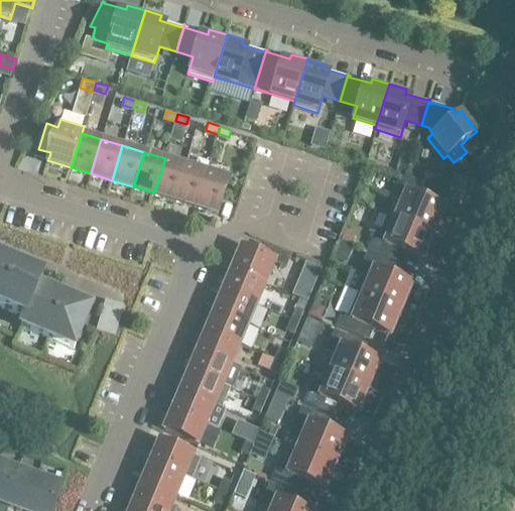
[(186,164),(165,158),(154,193),(175,200),(186,164)]
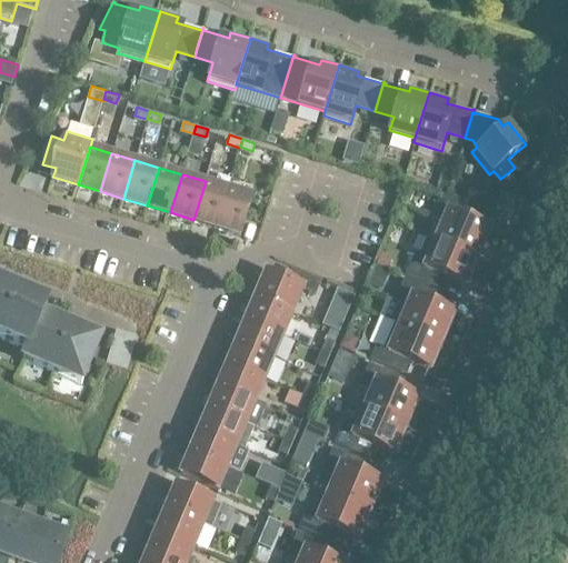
[(229,189),(206,181),(193,220),(217,227),(229,189)]
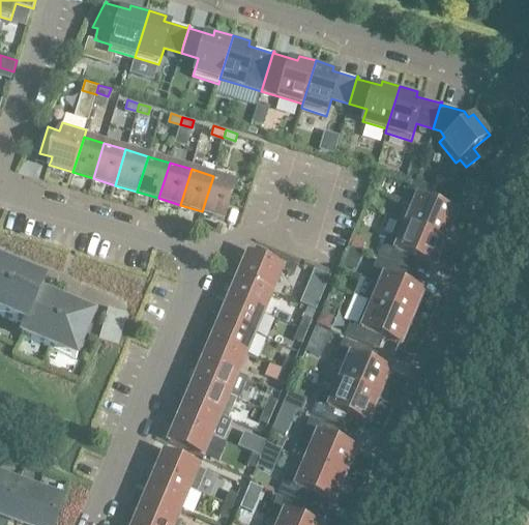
[(213,176),(202,211),(225,219),(235,182),(230,181),(232,174),(217,170),(215,176),(213,176)]
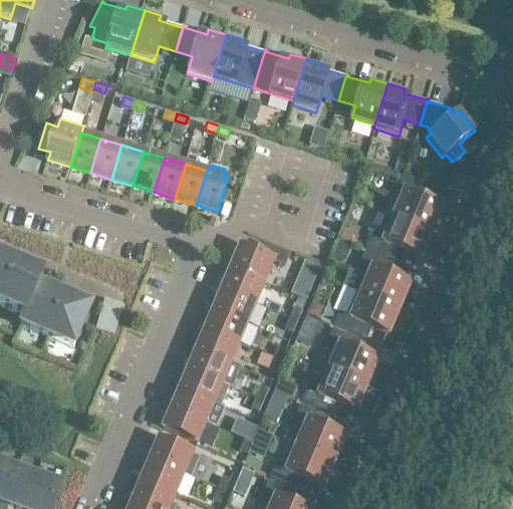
[(398,174),(389,195),(400,200),(394,214),(394,215),(432,231),(443,206),(426,200),(421,197),(426,183),(427,182),(405,175),(398,173),(398,174)]
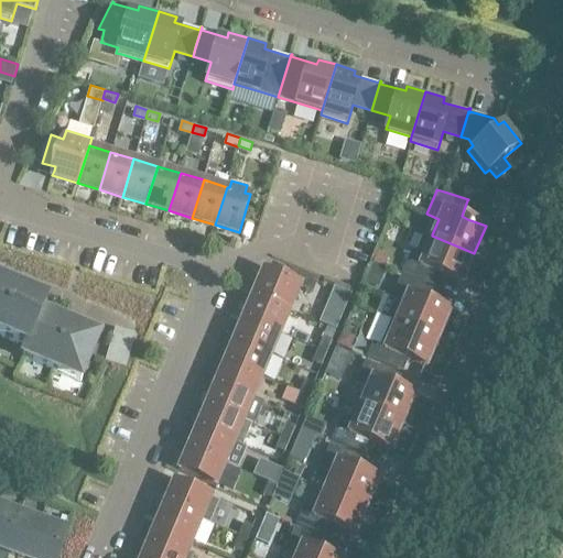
[(407,260),(402,270),(433,283),(439,271),(444,274),(462,281),(474,253),(432,236),(412,228),(407,239),(410,247),(412,248),(407,260)]
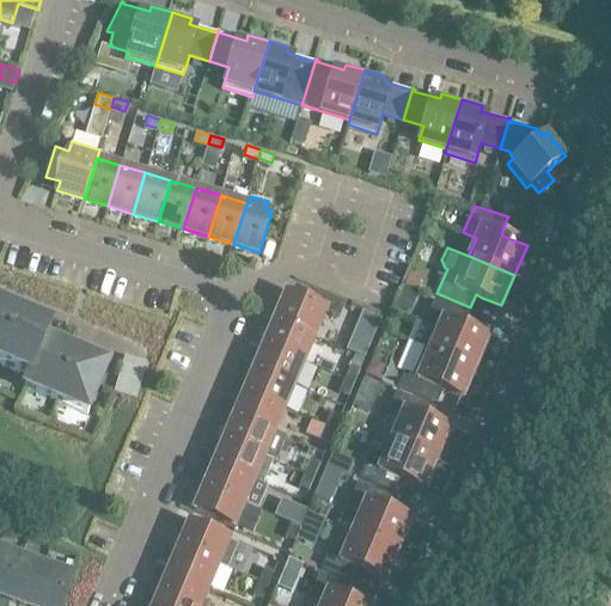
[(286,292),(275,318),(316,336),(327,308),(340,314),(346,301),(316,289),(310,301),(286,292)]
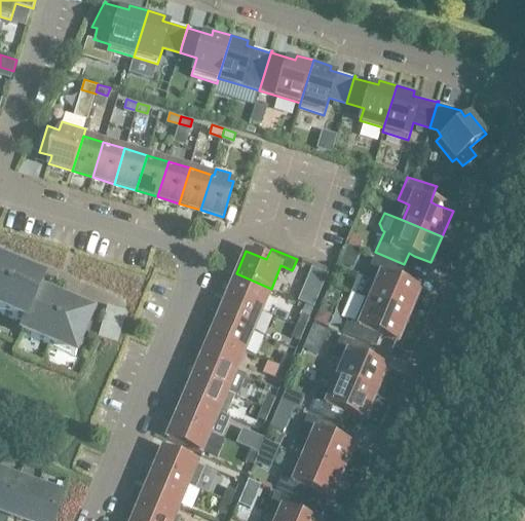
[(365,276),(365,277),(372,281),(365,296),(409,314),(419,290),(413,287),(397,280),(402,268),(403,267),(374,255),(374,257),(365,276)]
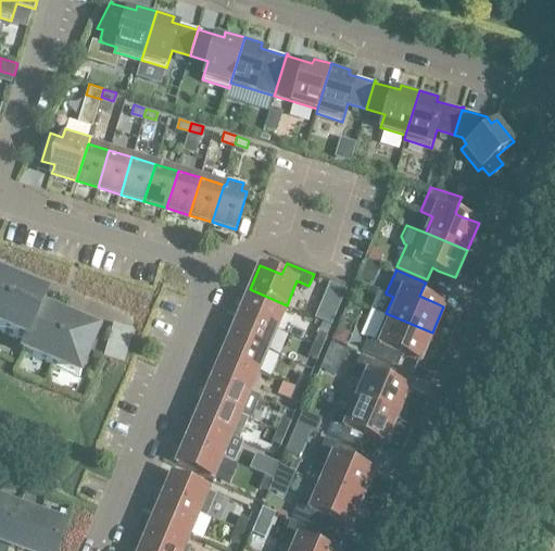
[(0,328),(27,340),(42,309),(47,299),(23,289),(27,279),(25,278),(24,280),(15,277),(13,285),(0,278),(0,328)]
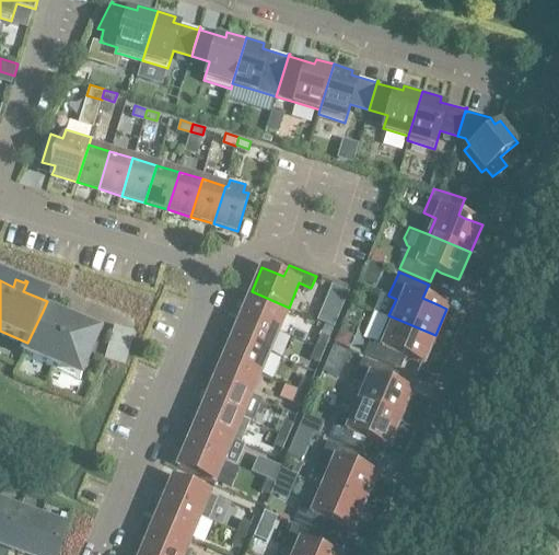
[(325,321),(334,325),(349,289),(333,282),(318,319),(325,321)]
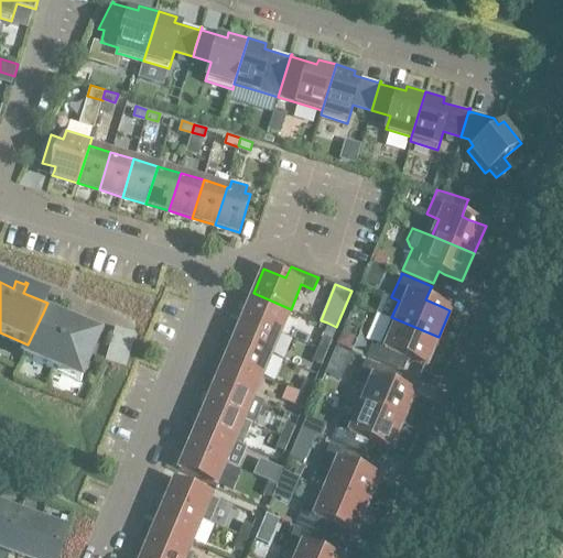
[(253,293),(245,315),(282,330),(291,309),(253,293)]
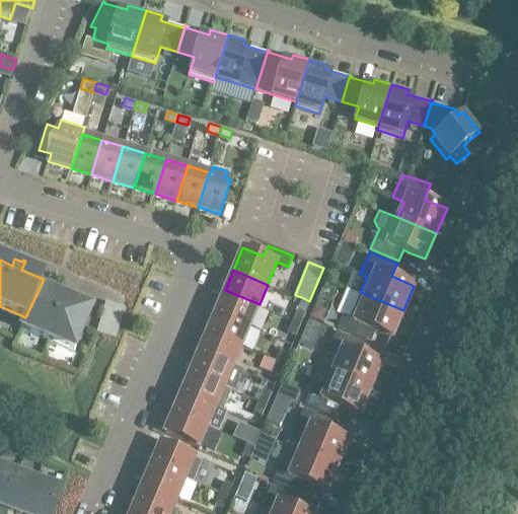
[(347,309),(357,286),(341,278),(330,302),(347,309)]
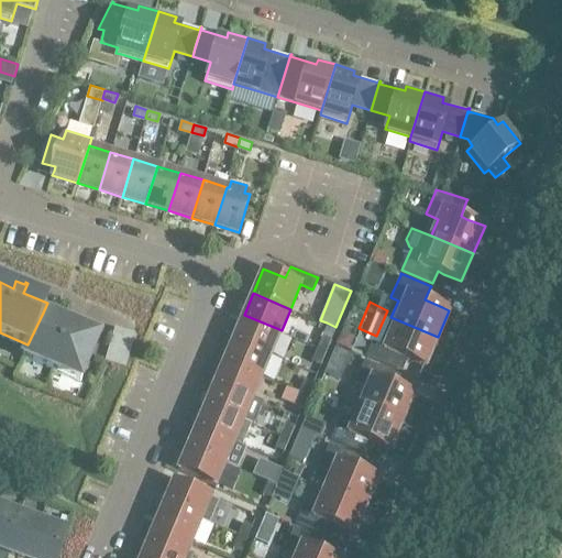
[(43,313),(28,345),(23,354),(81,379),(99,336),(76,326),(80,316),(77,315),(76,317),(68,314),(65,321),(43,313)]
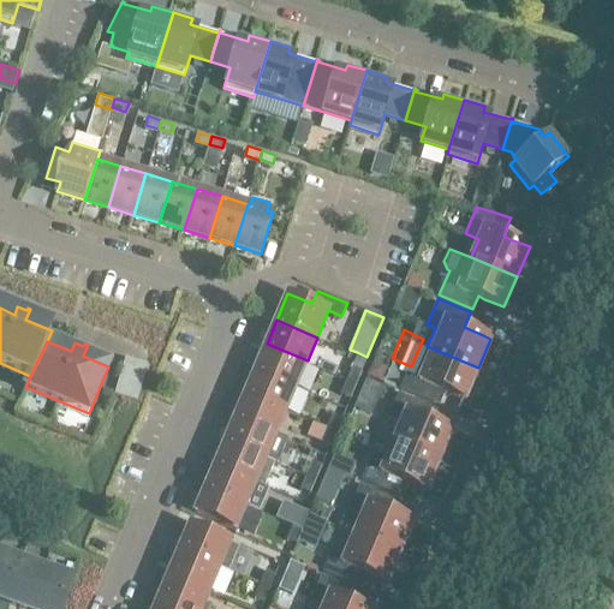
[(308,360),(267,344),(256,368),(297,384),(308,360)]
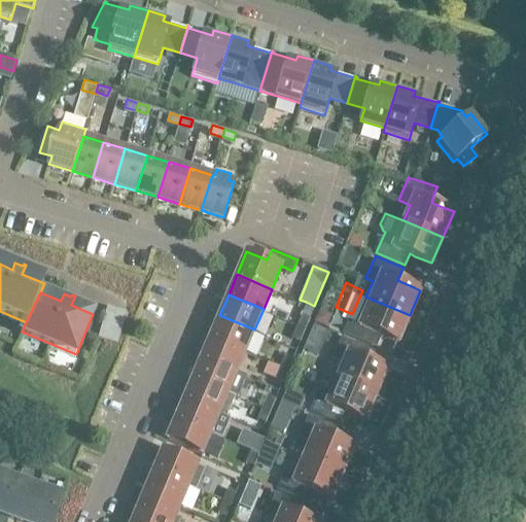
[(410,315),(365,297),(355,321),(348,319),(343,332),(372,344),(377,332),(399,341),(410,315)]
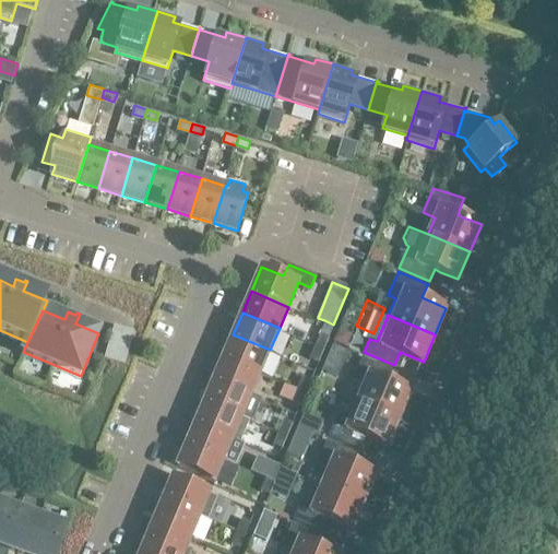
[(135,328),(115,322),(105,355),(126,362),(135,328)]
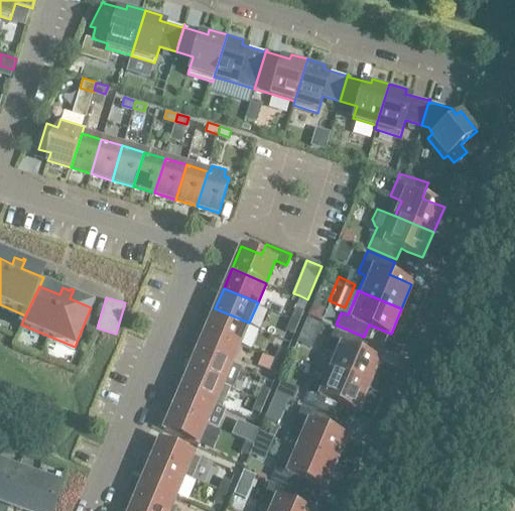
[(313,300),(308,313),(320,318),(326,306),(313,300)]
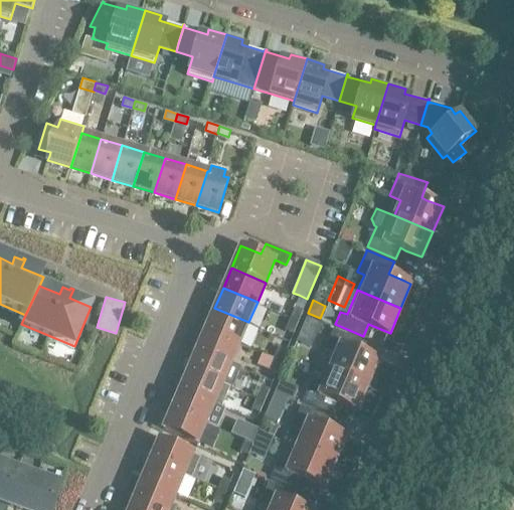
[(295,305),(290,317),(299,320),(303,308),(295,305)]
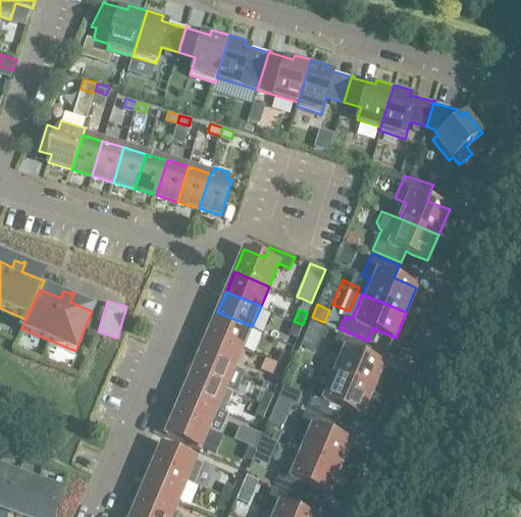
[(217,312),(209,331),(244,347),(252,326),(217,312)]
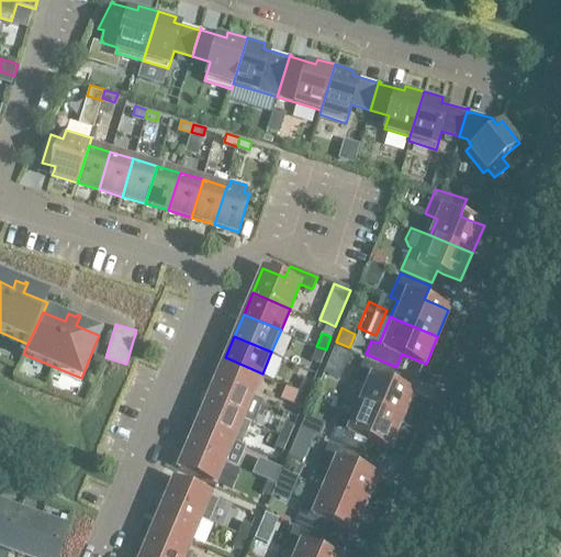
[(326,349),(316,346),(312,358),(321,361),(326,349)]
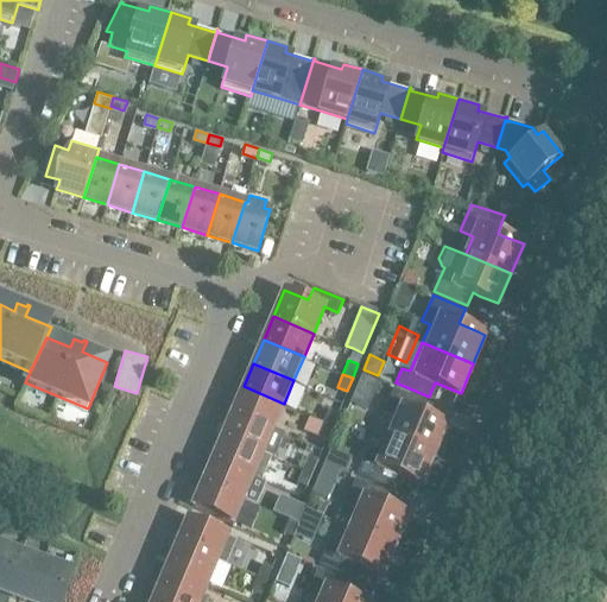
[(244,386),(234,410),(274,426),(284,404),(244,386)]
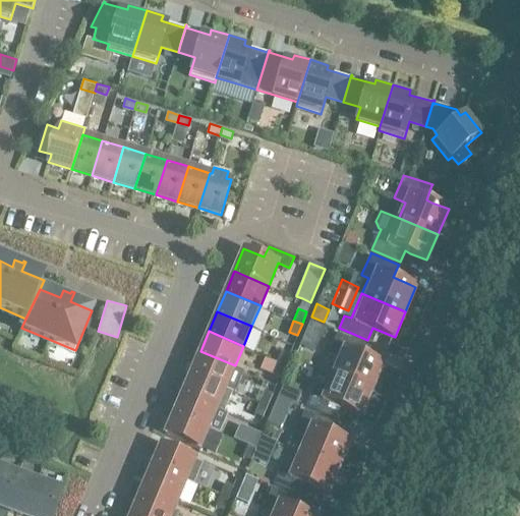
[(338,331),(329,352),(330,352),(341,357),(334,373),(372,389),(383,363),(366,357),(361,354),(365,342),(338,331)]
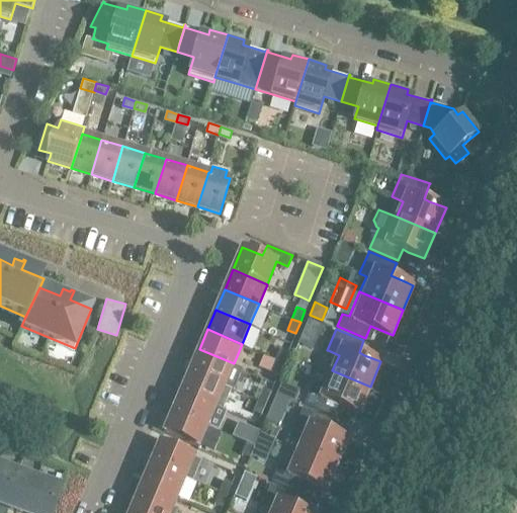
[(266,363),(270,351),(249,343),(245,356),(266,363)]
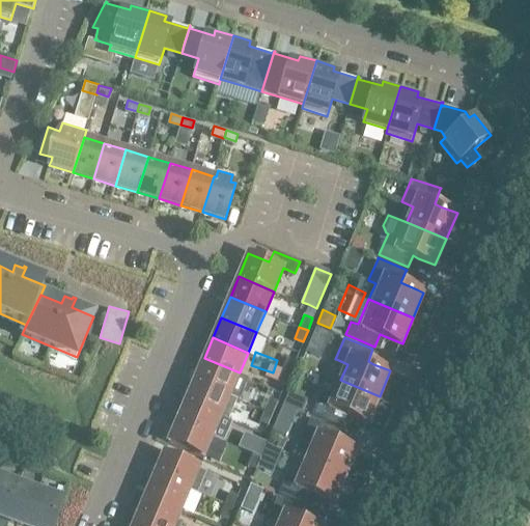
[(282,367),(291,370),(296,359),(287,356),(282,367)]
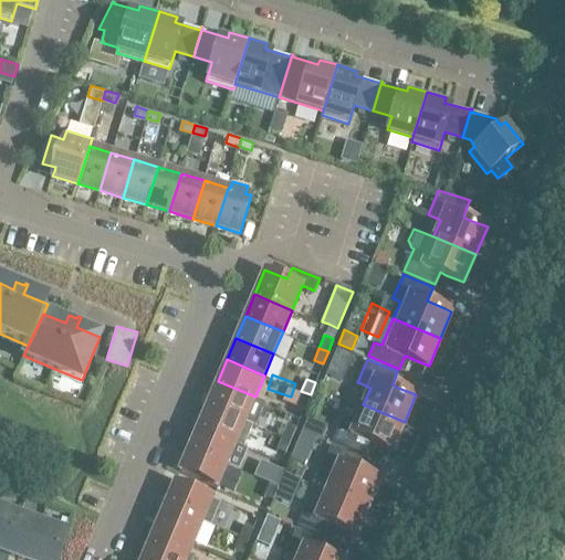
[(218,381),(208,403),(246,420),(253,422),(255,423),(265,401),(255,397),(218,381)]
